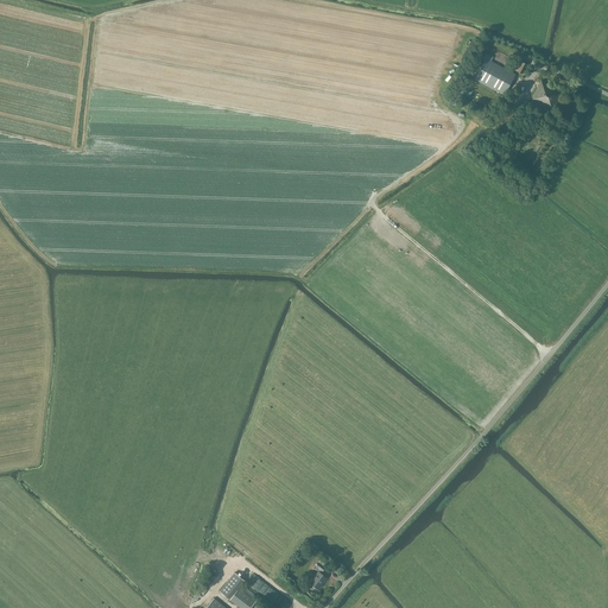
[(475,80),(505,95),(515,75),(486,58),(475,80)]
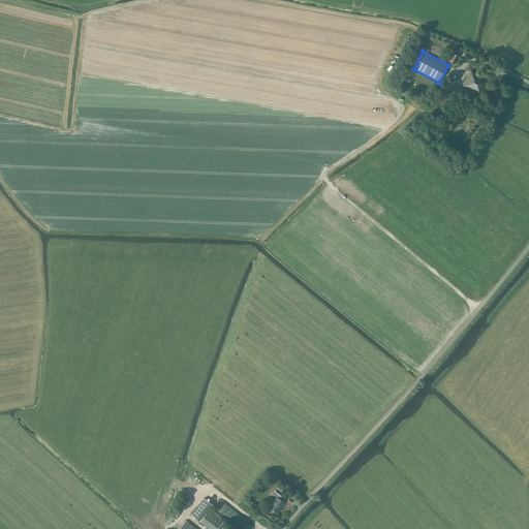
[(447,62),(455,64),(459,57),(452,54),(447,62)]
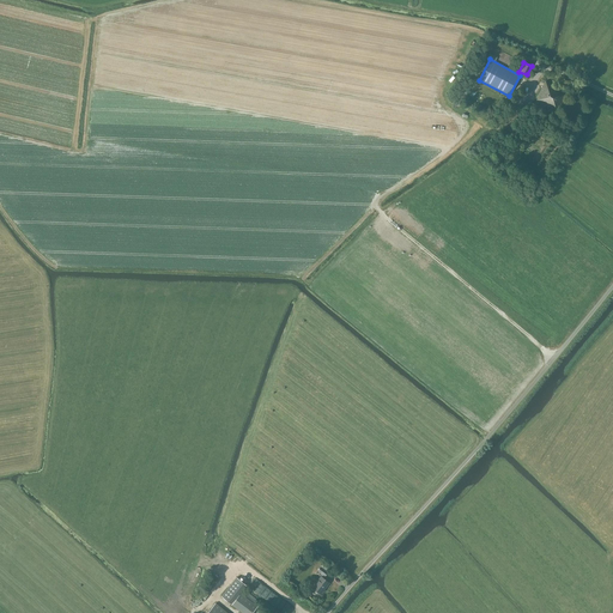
[(536,102),(557,113),(568,92),(546,82),(539,96),(539,97),(536,102)]
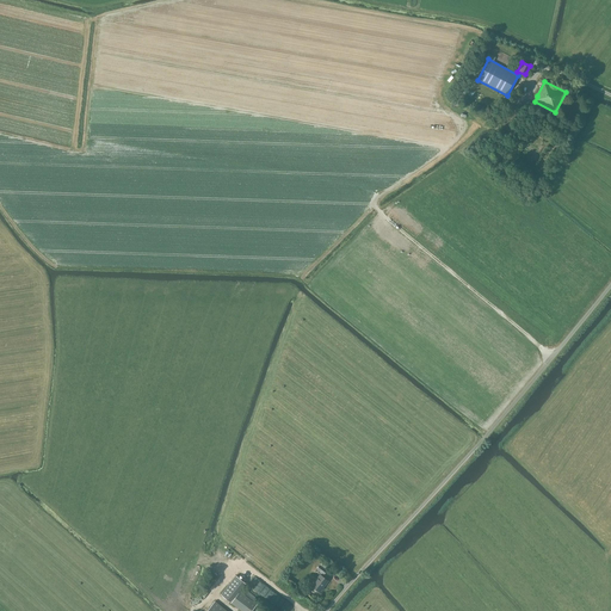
[(519,106),(499,123),(503,128),(523,110),(519,106)]
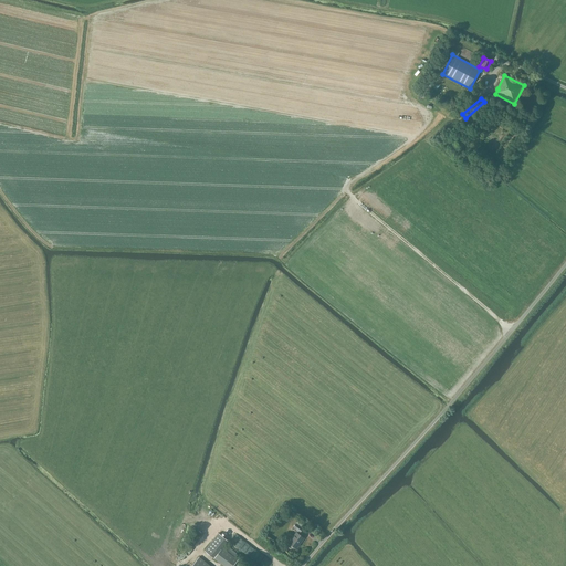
[(289,543),(296,548),(304,538),(299,534),(303,528),(296,524),(293,527),(297,531),(289,543)]
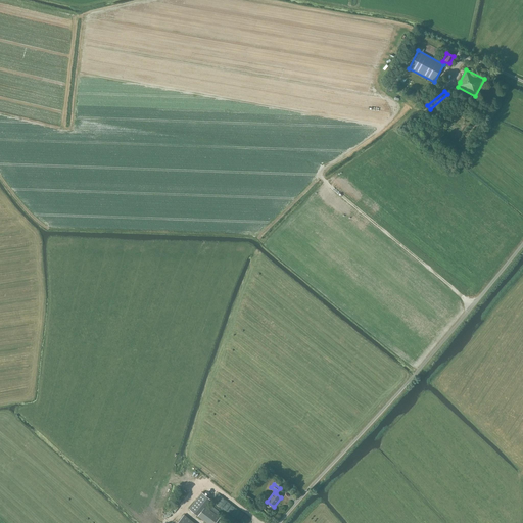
[(202,492),(189,509),(197,516),(210,500),(202,492)]
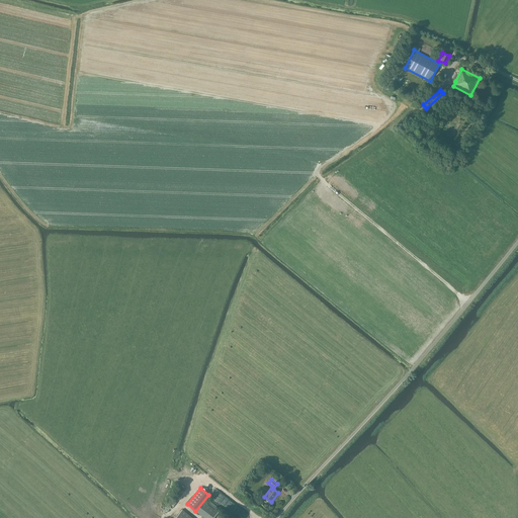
[(196,511),(204,517),(213,517),(218,512),(203,501),(196,511)]
